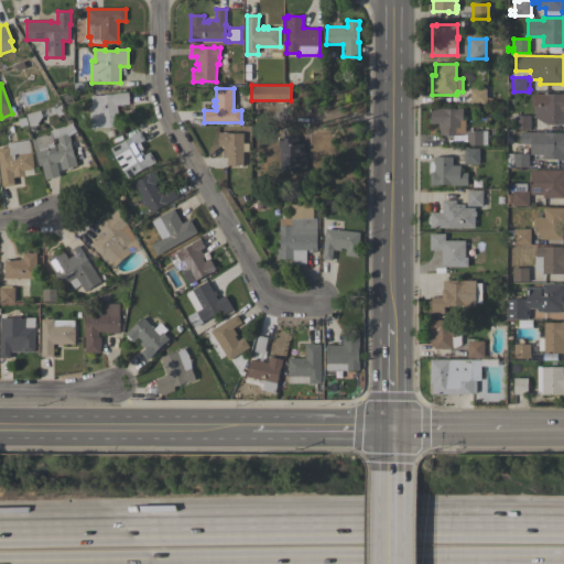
[(470,89),(486,89),(486,98),(492,98),(492,104),(470,104),(470,89)]
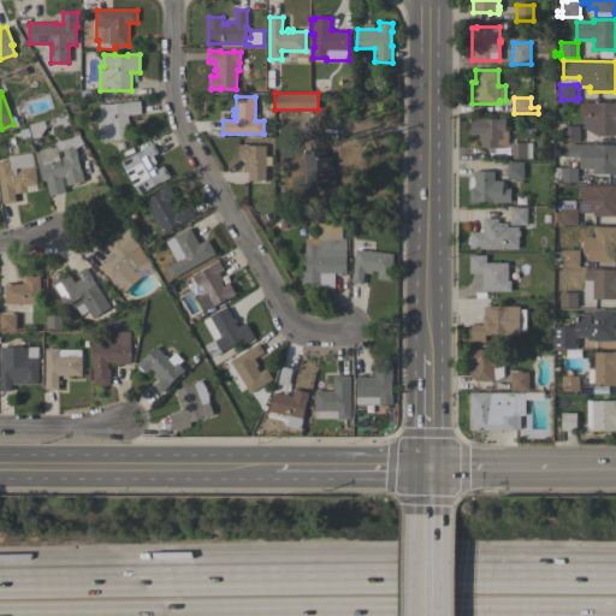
[(131,138),(101,141),(99,117),(101,117),(100,105),(111,104),(111,105),(124,104),(124,102),(141,101),(142,113),(129,114),(131,138)]
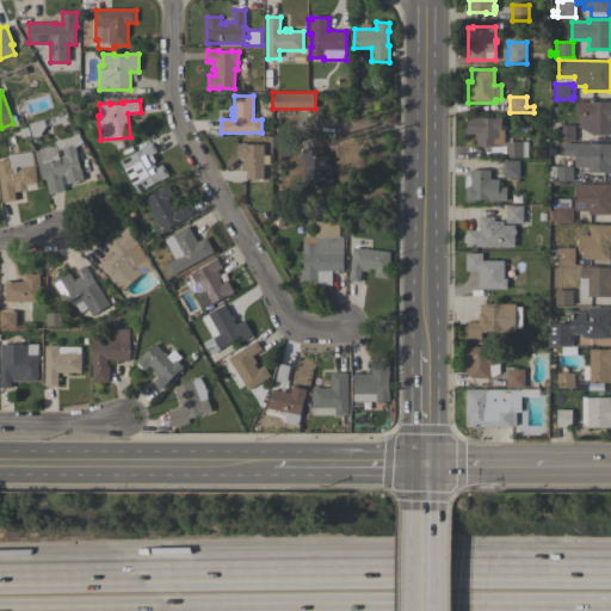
[(579,115),(575,115),(575,102),(609,102),(610,102),(610,135),(591,135),(579,128),(579,115)]
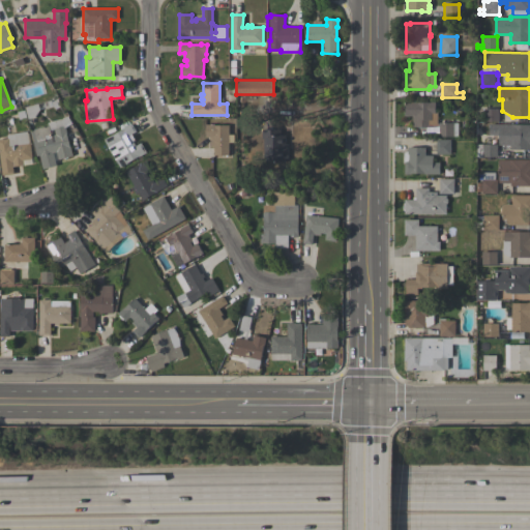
[(28,119),(25,107),(51,100),(53,107),(39,110),(35,117),(28,119)]
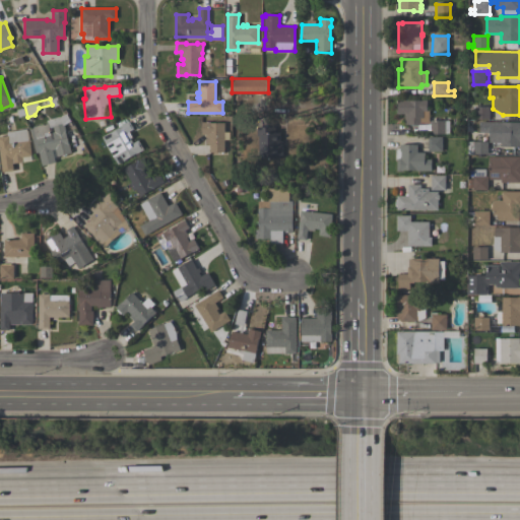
[(427,100),(427,111),(423,111),(423,117),(420,117),(419,125),(404,124),(404,113),(397,113),(397,100),(427,100)]
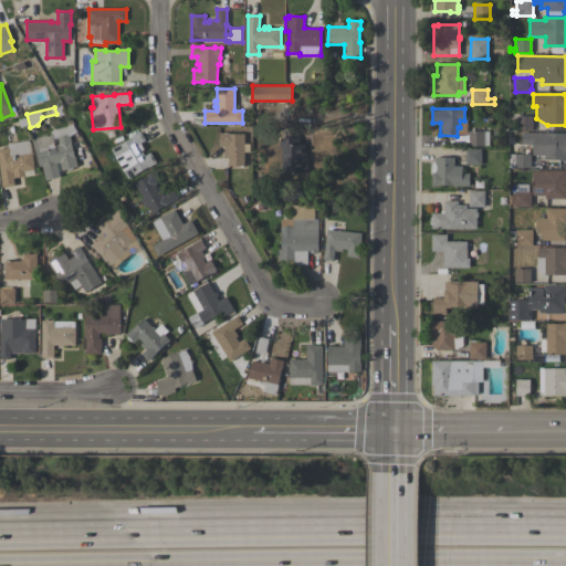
[(532,129),(516,129),(516,115),(532,116),(532,129)]
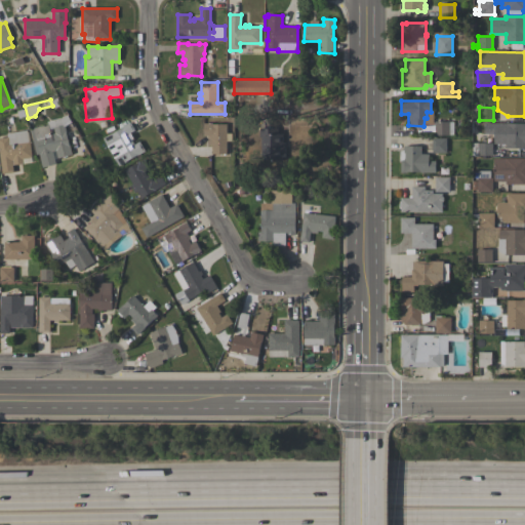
[(68,115),(72,122),(65,126),(67,132),(66,133),(68,142),(69,140),(72,154),(54,159),(56,164),(43,167),(39,154),(37,155),(30,130),(34,129),(34,128),(48,124),(47,122),(62,118),(68,115)]
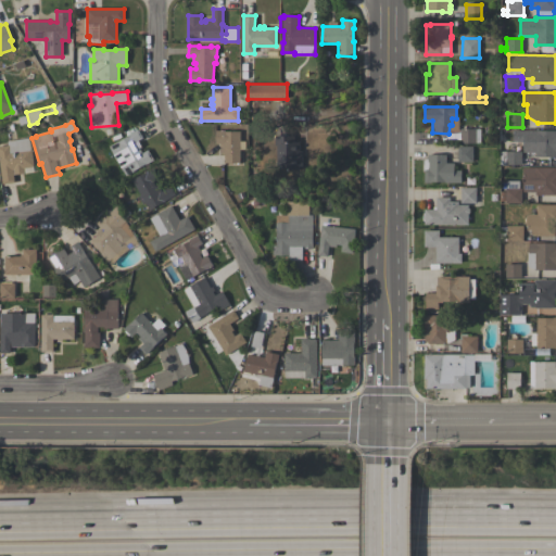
[(476,143),(460,143),(460,128),(476,128),(476,143)]
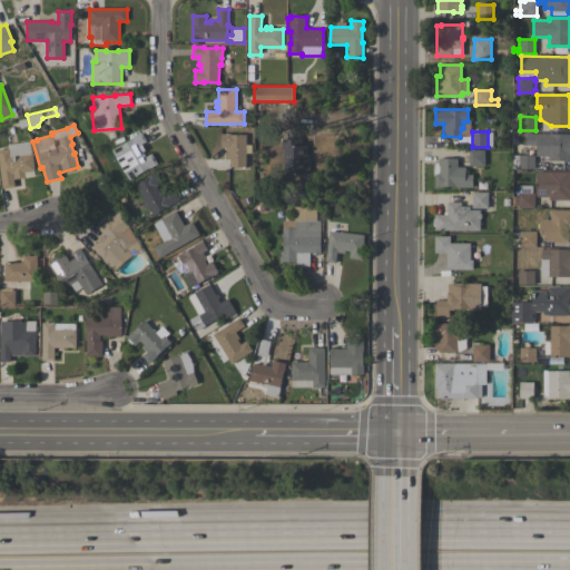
[(112,150),(120,145),(121,146),(133,138),(141,133),(147,141),(141,145),(146,151),(144,153),(146,157),(151,154),(158,164),(149,169),(149,168),(137,175),(138,175),(129,180),(112,150)]
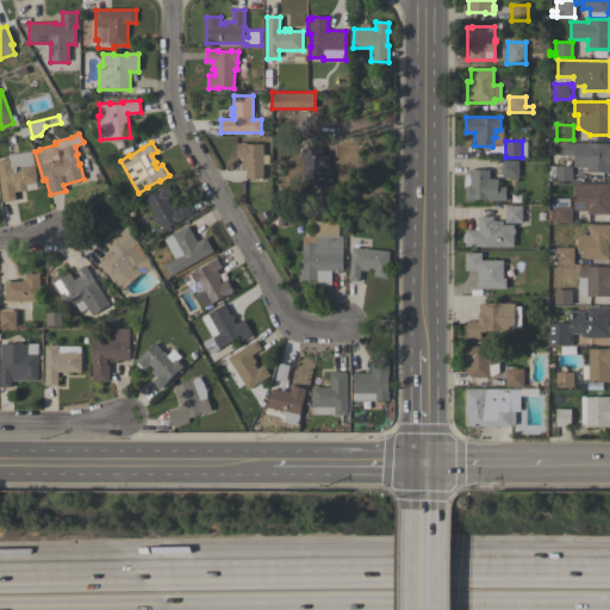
[(263,155),(269,155),(269,163),(263,163),(263,179),(247,179),(247,168),(243,168),(243,161),(241,161),(241,159),(236,159),(237,143),(247,143),(247,144),(263,144),(263,155)]
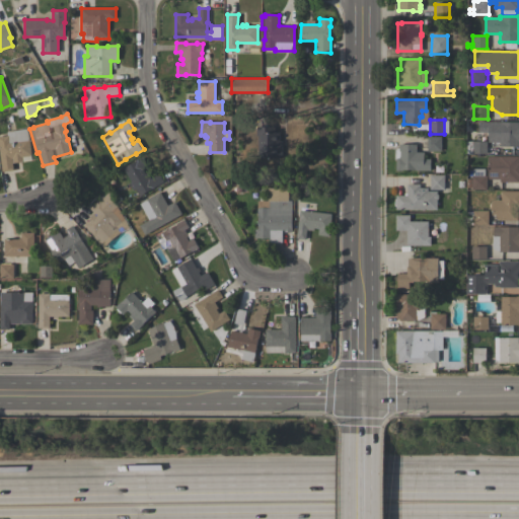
[(518,122),(518,147),(500,147),(500,142),(489,142),(489,132),(478,132),(478,122),(518,122)]
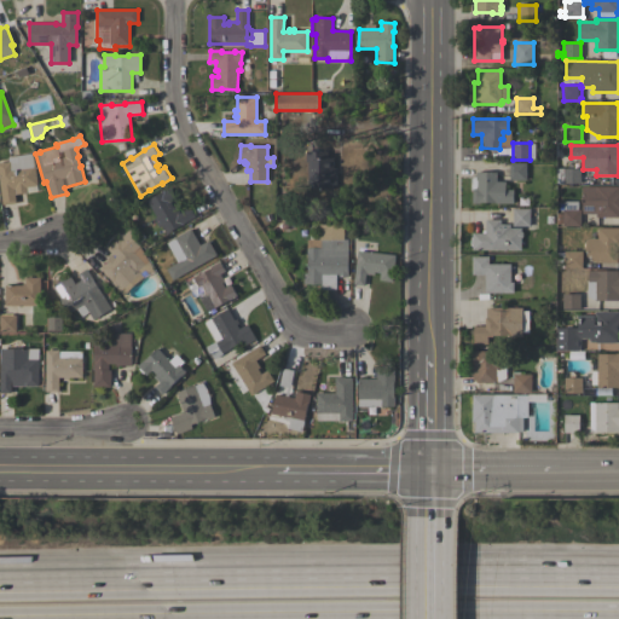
[(336,189),(307,187),(308,162),(306,162),(306,150),(328,151),(328,157),(334,158),(333,168),(336,168),(336,189)]
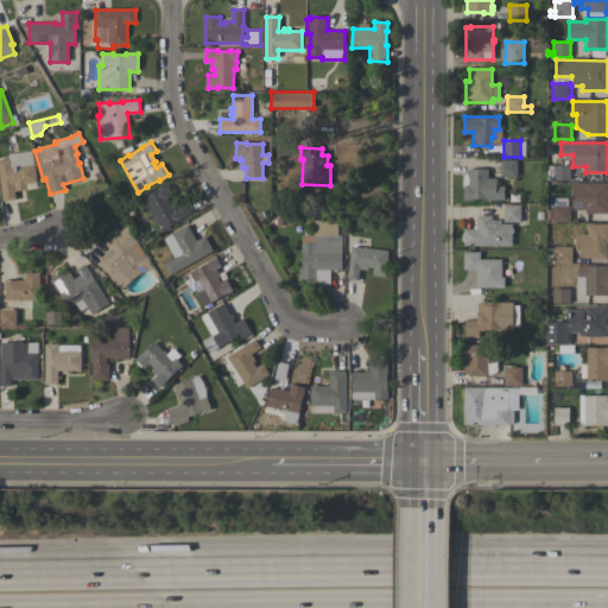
[(31,151),(32,163),(33,163),(37,182),(26,183),(26,190),(14,191),(16,198),(2,201),(0,184),(0,159),(8,159),(8,154),(31,151)]
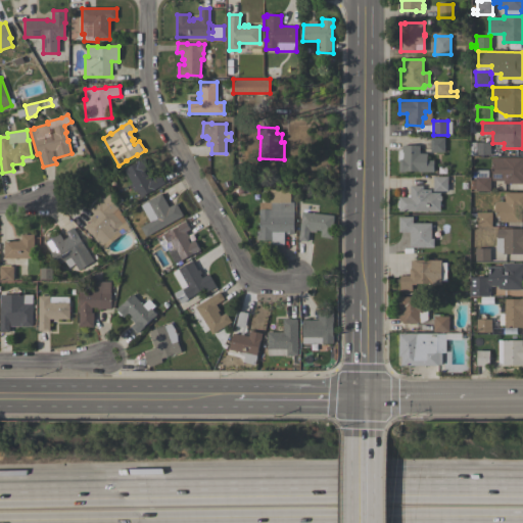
[(444,152),(430,152),(430,138),(444,138),(444,152)]
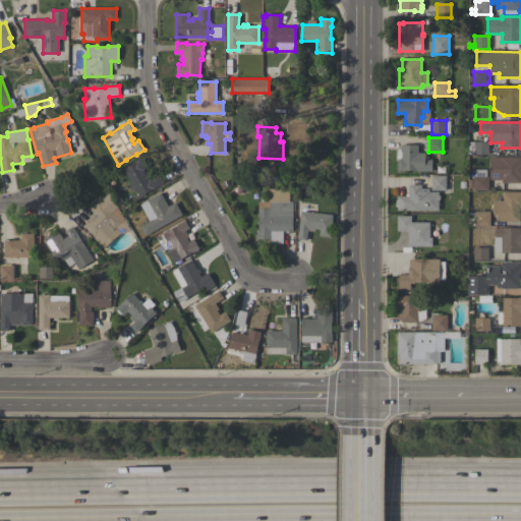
[(468,141),(488,141),(488,155),(468,155),(468,141)]
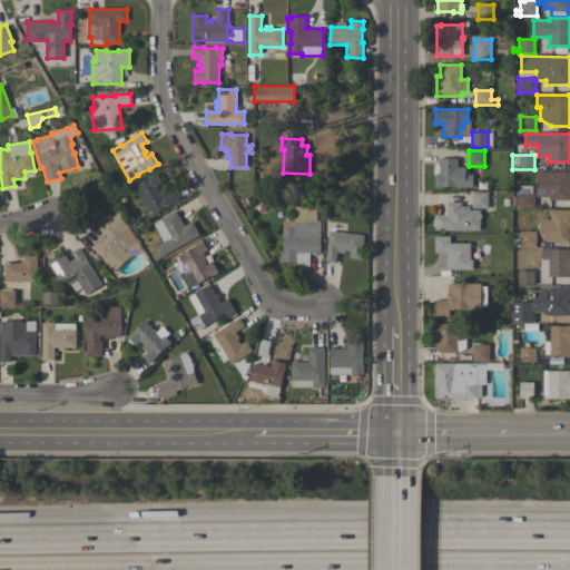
[(458,159),(458,167),(465,167),(465,175),(472,175),(472,187),(455,187),(442,186),(442,188),(434,188),(434,176),(432,176),(432,163),(438,163),(438,158),(458,159)]
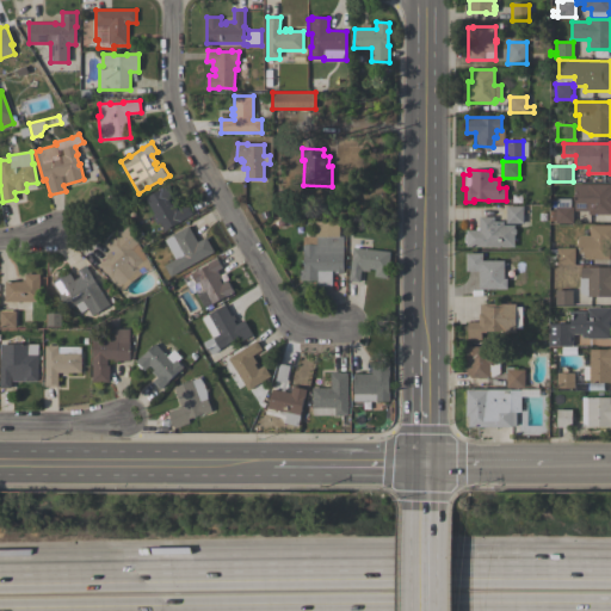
[(610,184),(610,215),(588,215),(588,210),(574,210),(574,184),(610,184)]
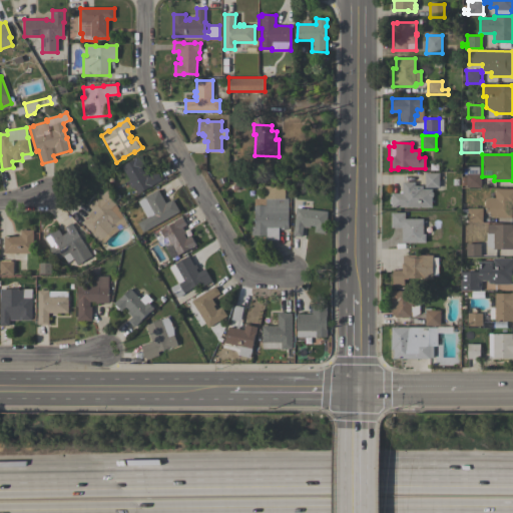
[(138,193),(134,187),(132,188),(128,181),(130,180),(122,166),(141,155),(146,164),(141,167),(143,172),(146,170),(149,176),(157,171),(162,179),(138,193)]
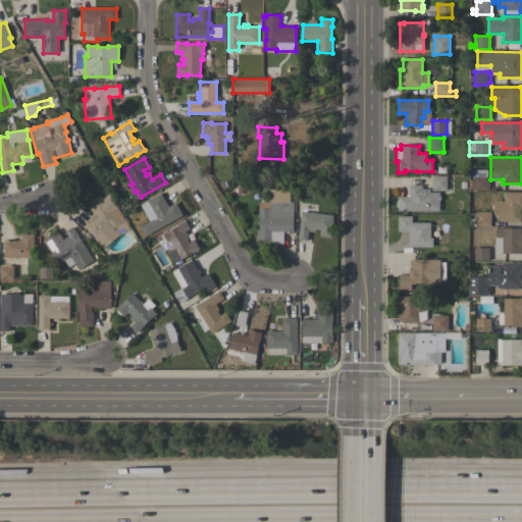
[(474,191),(474,189),(469,189),(469,179),(474,179),(474,176),(475,176),(475,169),(487,170),(487,176),(489,176),(489,191),(474,191)]
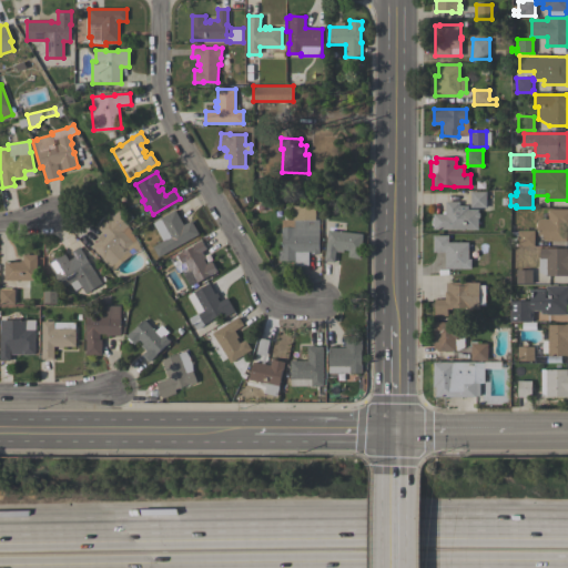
[(470,208),(470,192),(486,192),(486,208),(470,208)]
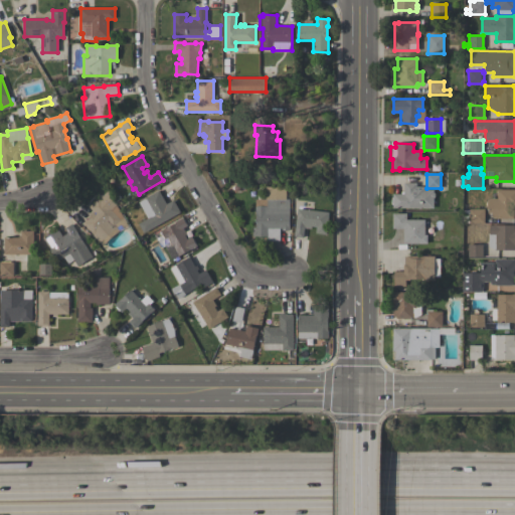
[(392,208),(392,205),(391,204),(391,198),(392,197),(392,194),(400,194),(400,192),(403,192),(403,183),(416,183),(416,185),(416,186),(424,186),(424,189),(434,189),(434,192),(435,193),(435,197),(434,198),(434,208),(392,208)]
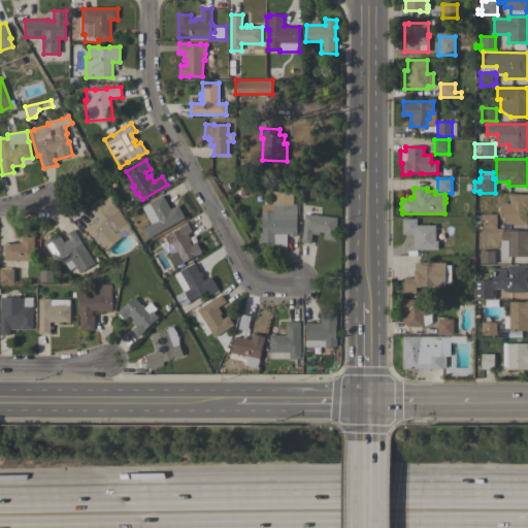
[(500,219),(500,215),(499,215),(499,206),(500,206),(500,203),(509,203),(509,200),(508,200),(508,195),(509,195),(509,194),(527,194),(527,212),(527,224),(508,224),(504,220),(503,219),(500,219)]
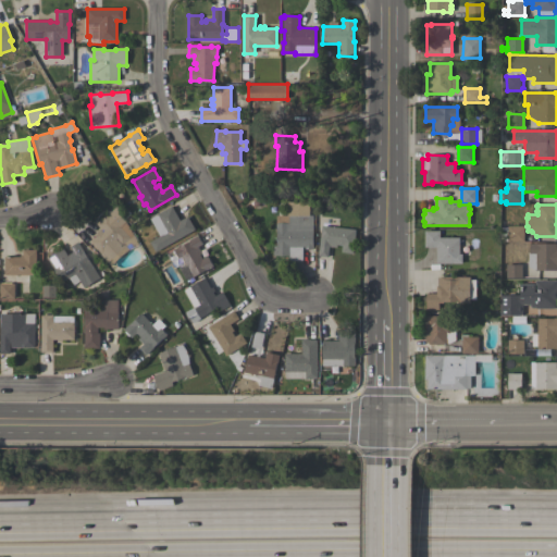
[(88,239),(101,229),(96,223),(108,212),(109,213),(118,206),(138,244),(128,248),(110,265),(109,262),(88,239)]
